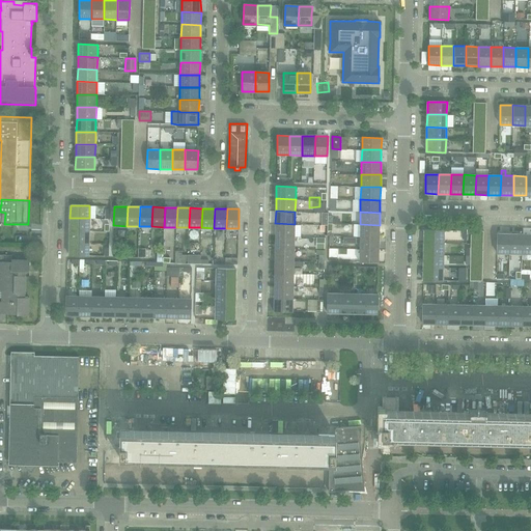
[(70,218),(70,230),(89,230),(89,218),(70,218)]
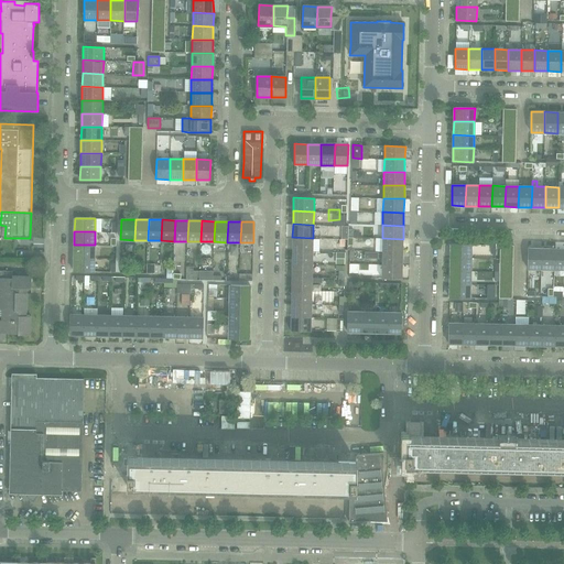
[(338,234),(329,234),(328,243),(338,243),(338,234)]
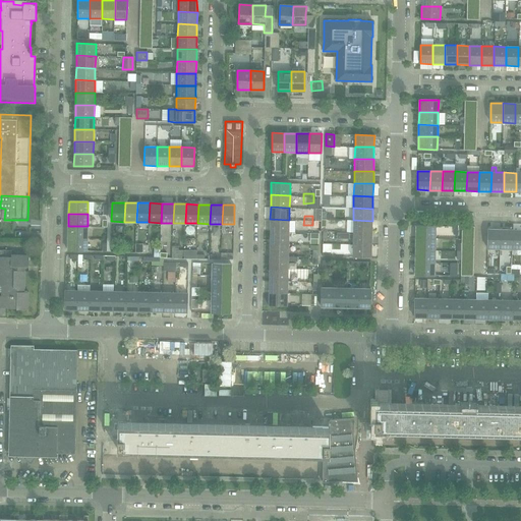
[(270,219),(270,231),(289,232),(289,220),(270,219)]
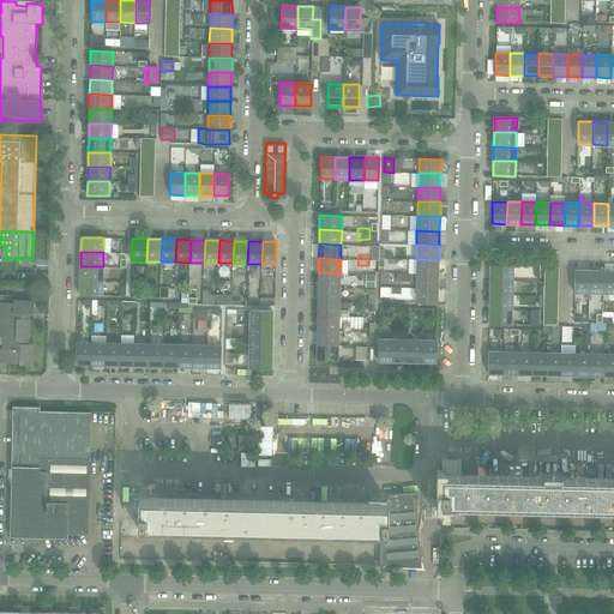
[(416,259),(416,274),(438,275),(439,260),(416,259)]
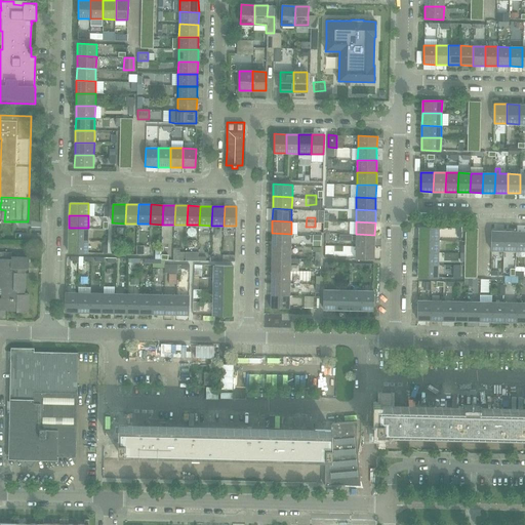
[(419,227),(419,240),(438,240),(439,228),(419,227)]
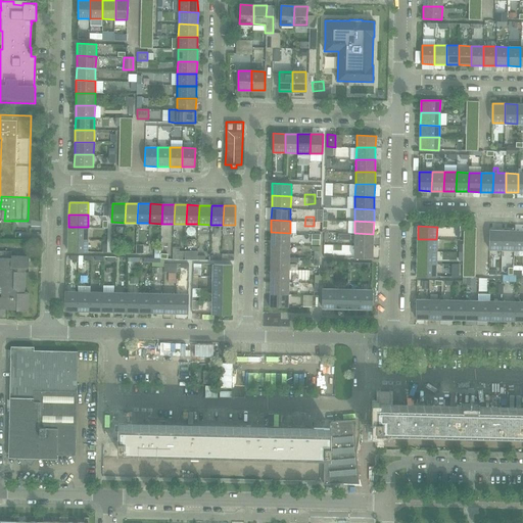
[(68,227),(68,239),(87,239),(88,227),(68,227)]
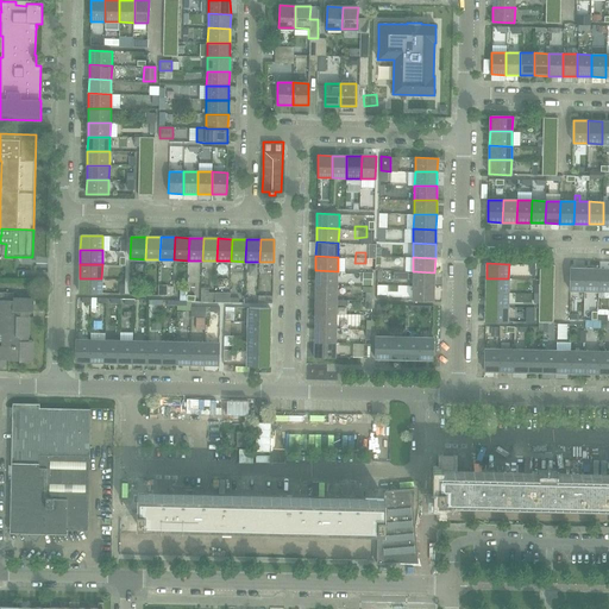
[(570,290),(583,290),(584,268),(570,268),(570,290)]
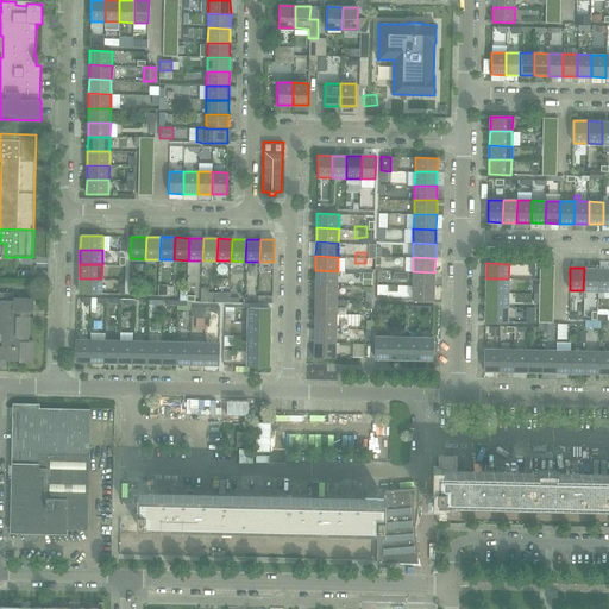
[(583,290),(598,290),(598,269),(584,268),(583,290)]
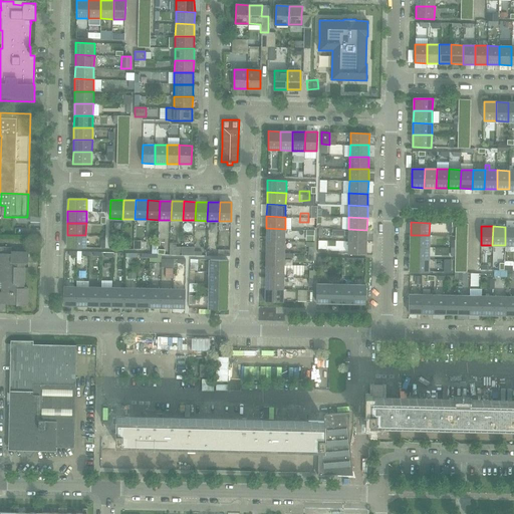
[(505,245),(513,245),(513,226),(505,227),(505,245)]
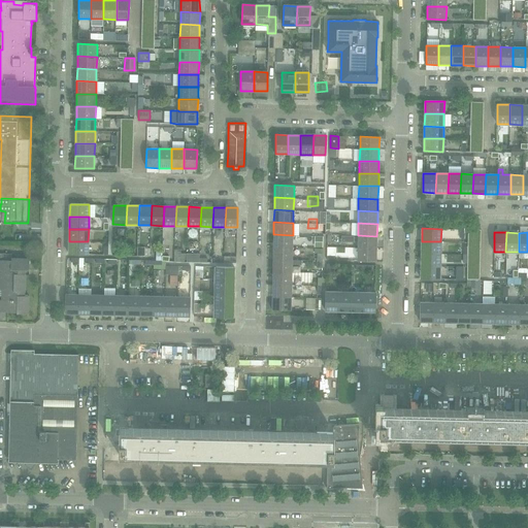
[(273,234),(273,246),(293,248),(293,235),(273,234)]
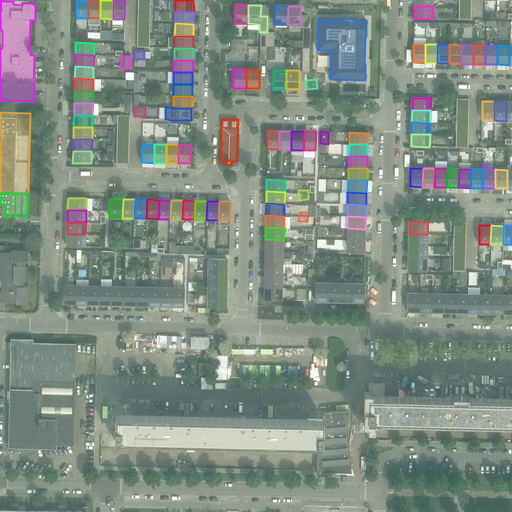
[(347,228),(346,240),(365,241),(365,229),(347,228)]
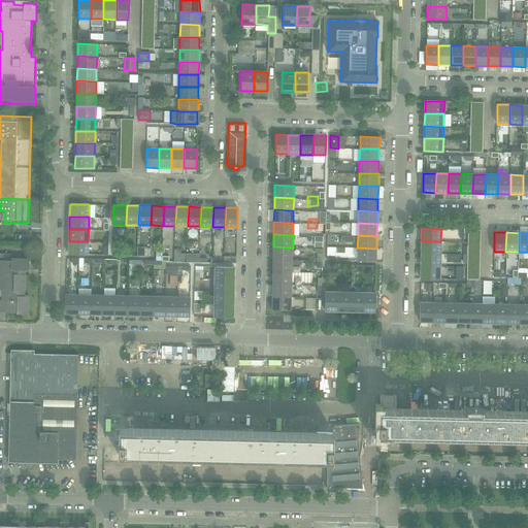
[(88,241),(69,241),(68,254),(88,255),(88,241)]
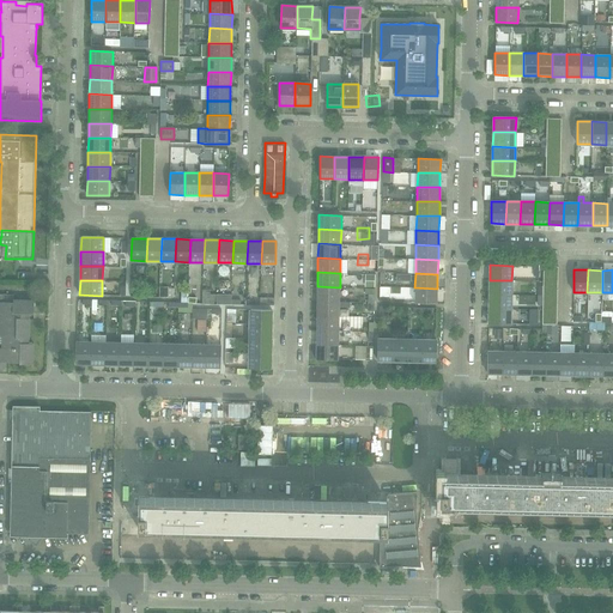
[(490,280),(489,295),(511,295),(511,280),(490,280)]
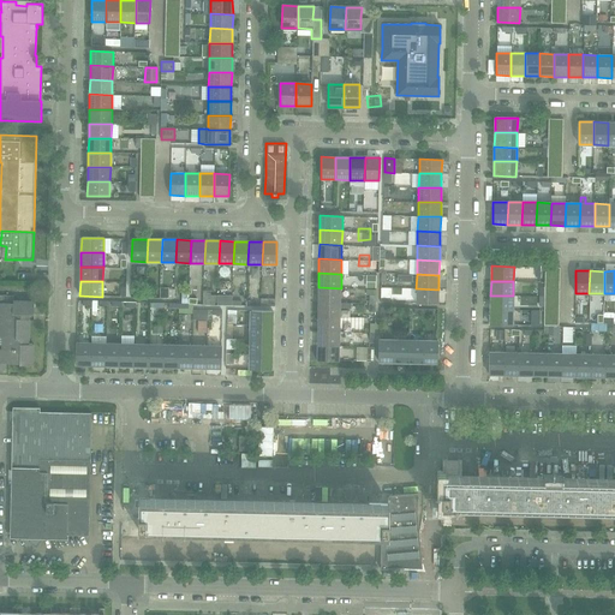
[(318,287),(317,302),(340,303),(341,288),(318,287)]
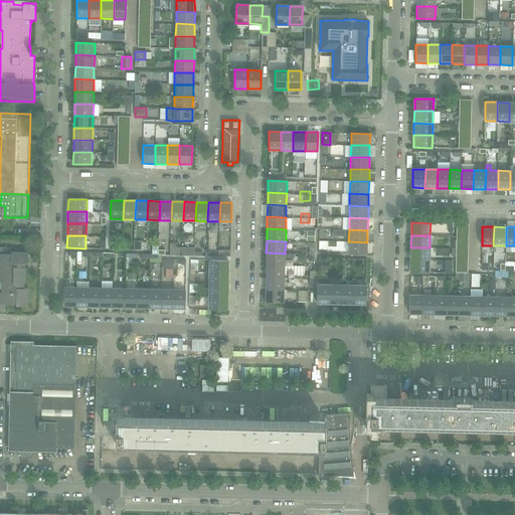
[(367,242),(348,241),(348,254),(367,254),(367,242)]
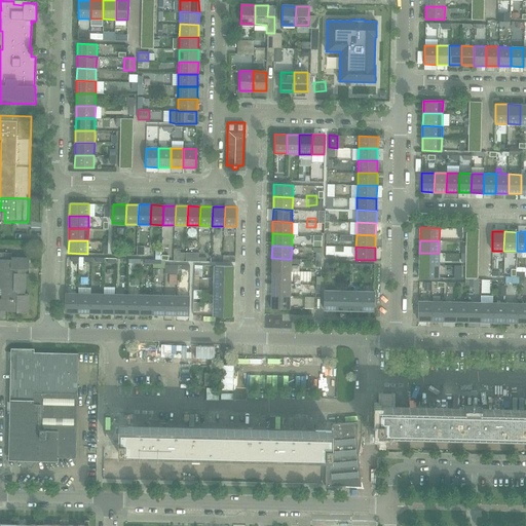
[(0,310),(7,310),(13,310),(16,310),(16,312),(28,312),(29,294),(25,294),(25,291),(25,273),(27,273),(27,269),(29,269),(29,258),(12,257),(12,253),(0,252),(0,287),(2,288),(2,296),(0,295),(0,310)]
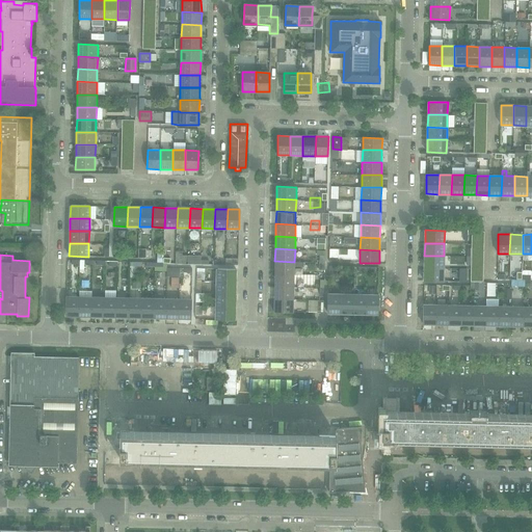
[(188,264),(201,264),(201,256),(188,256),(188,264)]
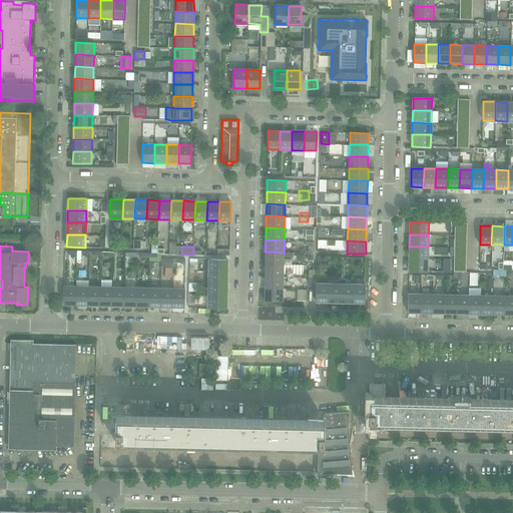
[(409,246),(409,259),(428,259),(428,246),(409,246)]
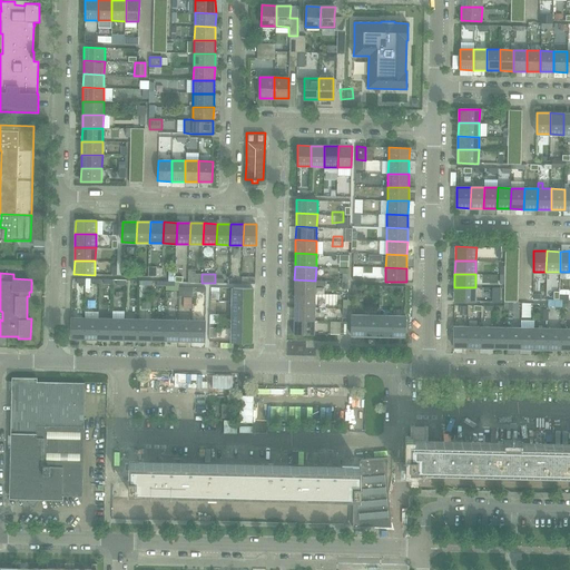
[(294,279),(294,294),(315,294),(315,281),(294,279)]
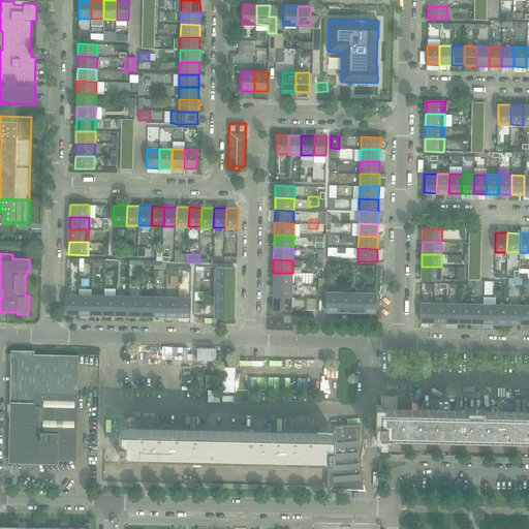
[(441,267),(422,267),(422,279),(440,279),(441,267)]
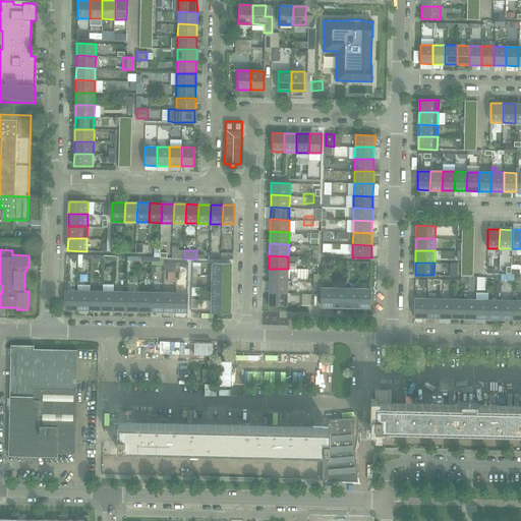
[(212,264),(212,276),(231,276),(231,264),(212,264)]
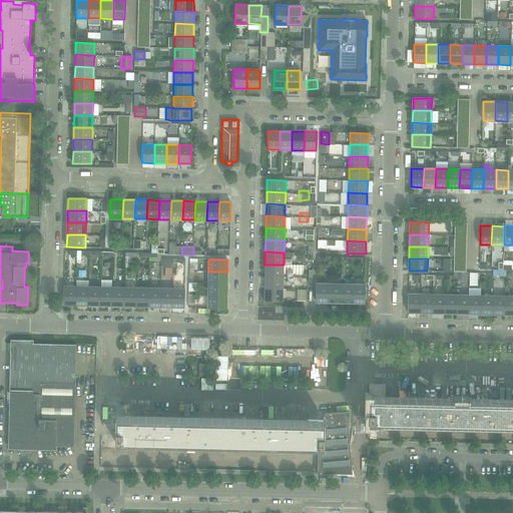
[(503,262),(503,265),(503,270),(506,270),(512,270),(512,266),(507,266),(507,262),(503,262)]
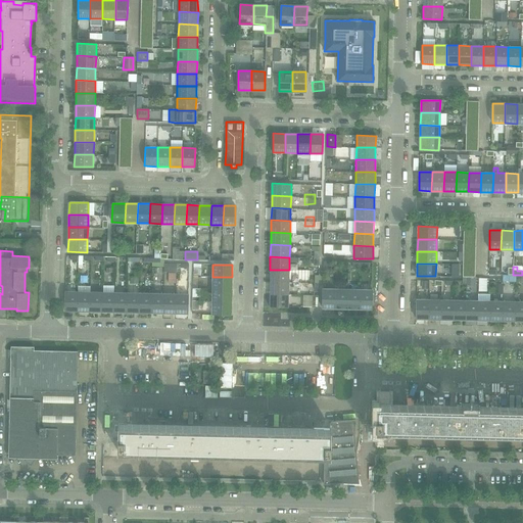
[(270,270),(270,281),(289,282),(289,270),(270,270)]
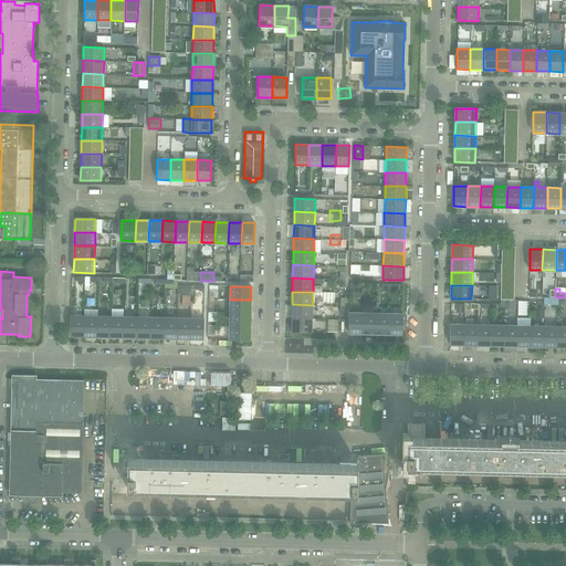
[(230,300),(230,313),(251,313),(251,300),(230,300)]
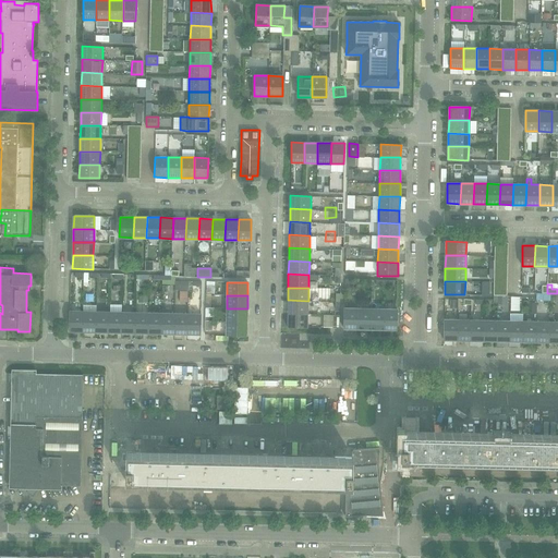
[(288,300),(288,314),(307,314),(308,301),(288,300)]
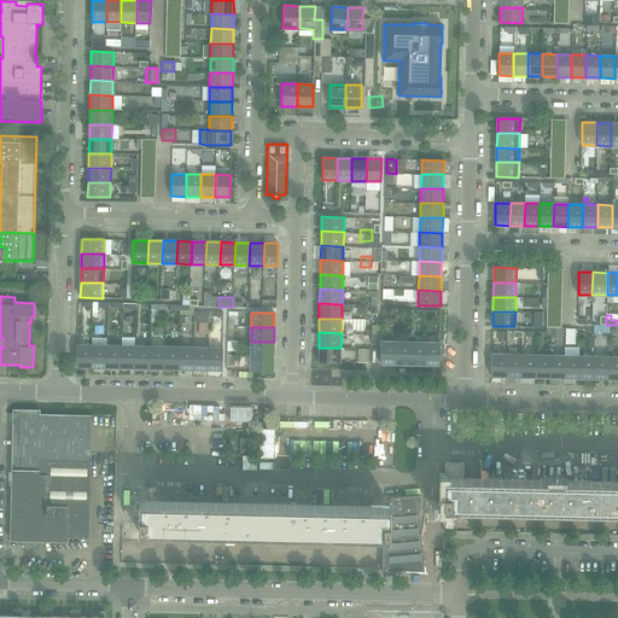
[(227,355),(233,355),(233,351),(237,351),(237,340),(227,340),(227,355)]
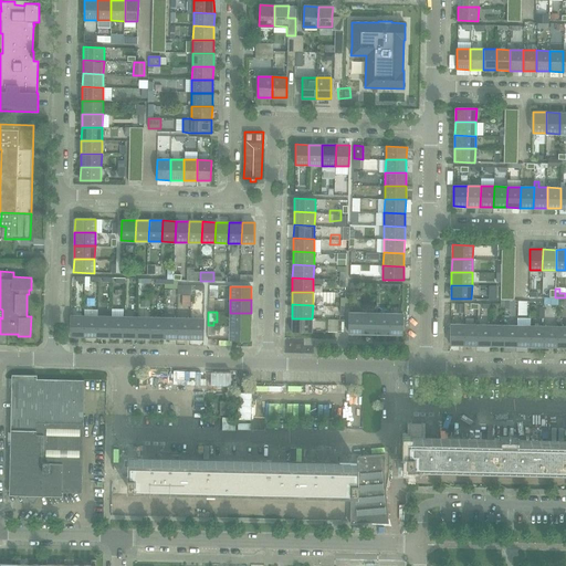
[(348,333),(362,334),(362,313),(349,312),(348,333)]
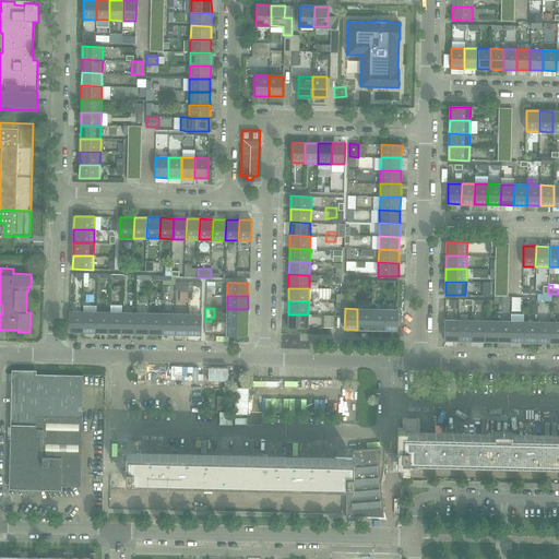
[(506,313),(514,318),(516,311),(508,308),(506,313)]
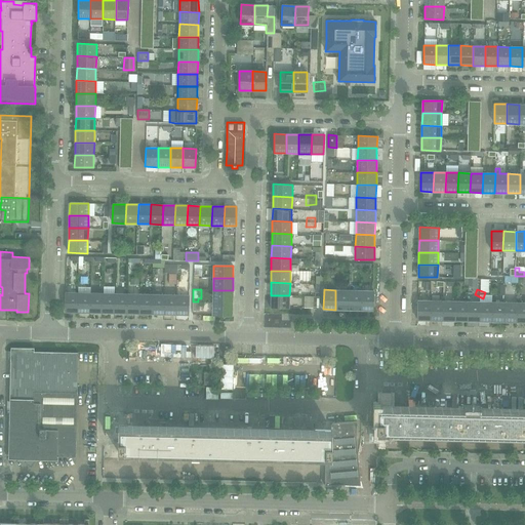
[(213,290),(213,303),(232,303),(233,290),(213,290)]
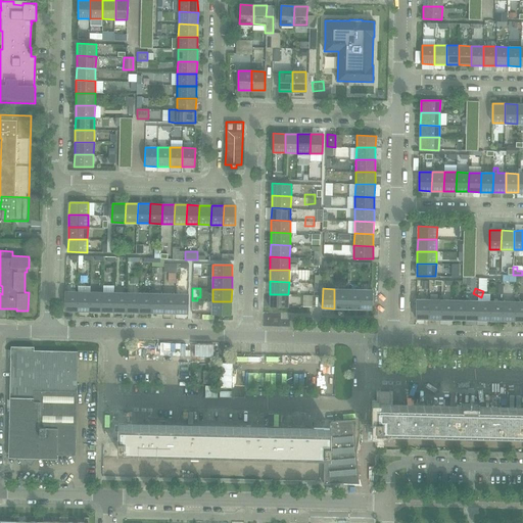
[(334,308),(346,308),(347,289),(334,289),(334,308)]
